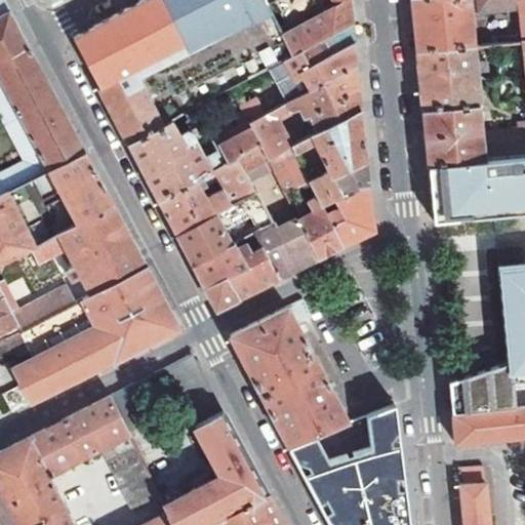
[(84,151),(4,0),(0,0),(0,78),(48,169),(84,151)]
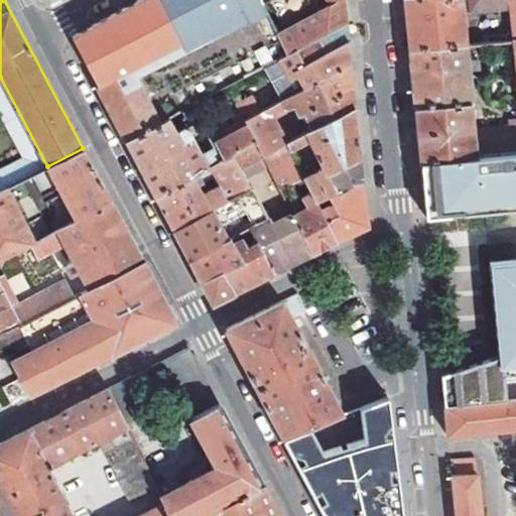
[(141,0),(116,14),(72,38),(98,88),(181,42),(157,0),(141,0)]
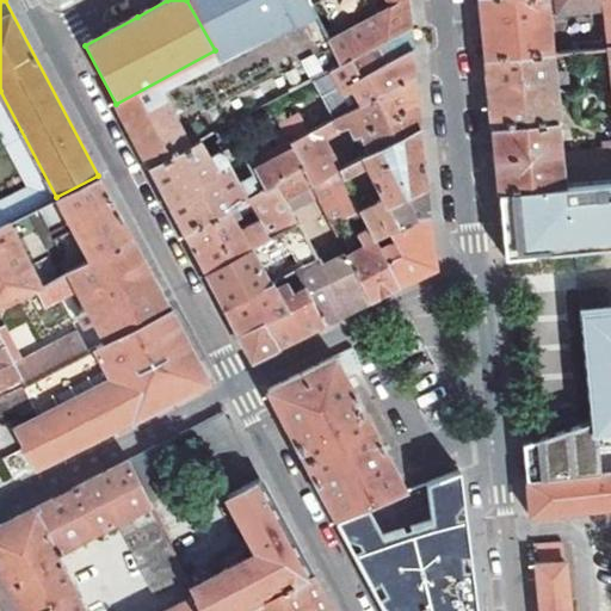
[(307,0),(215,50),(116,104),(130,130),(149,168),(201,140),(323,73),(329,69),(341,62),(309,0),(307,0)]
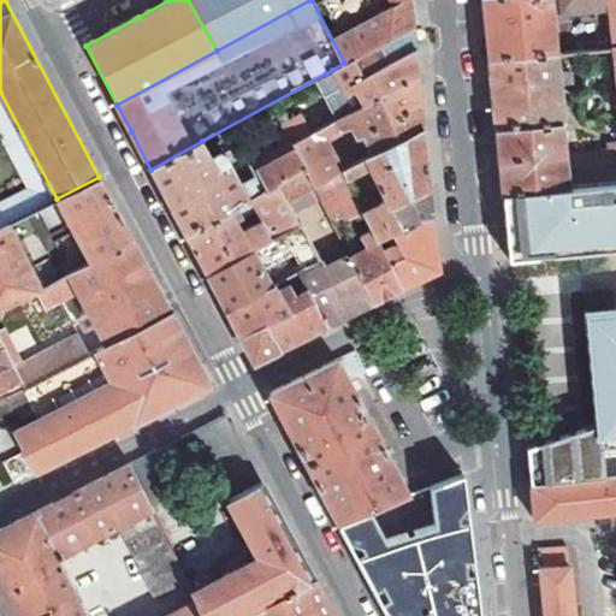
[(188,0),(217,51),(309,0),(188,0)]
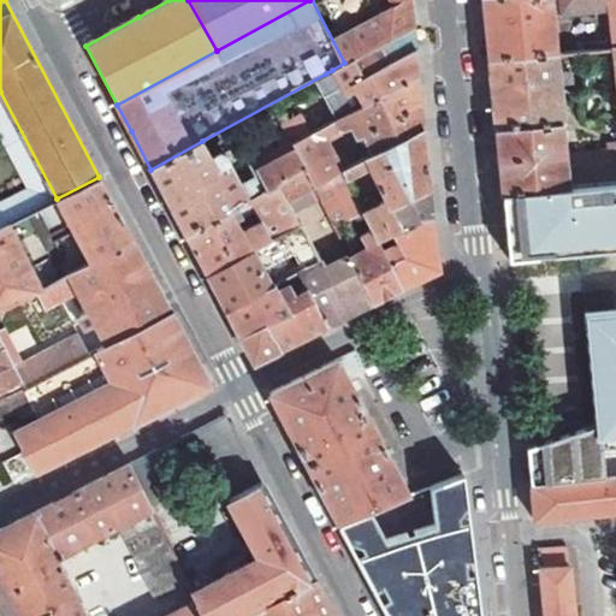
[(312,0),(344,63),(353,58),(413,28),(410,0),(312,0)]
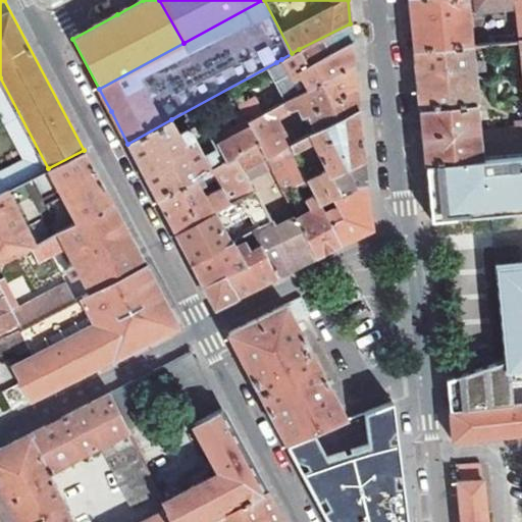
[(521,0),(408,0),(411,28),(414,52),(470,46),(466,13),(515,7),(519,41),(521,40),(521,0)]
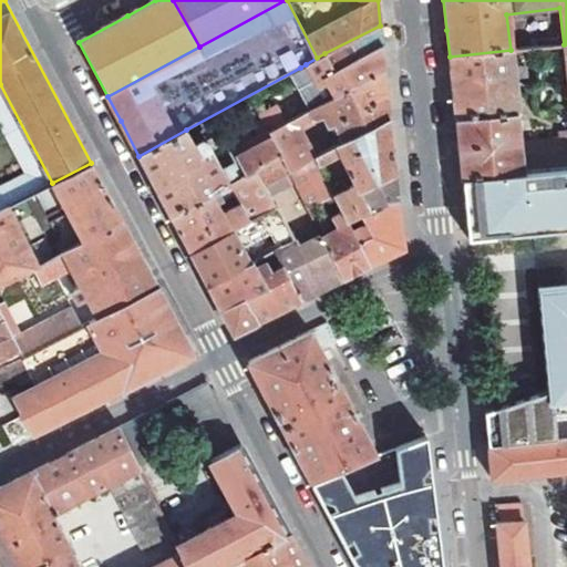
[(380,26),(325,53),(334,73),(382,47),(382,41),(380,26)]
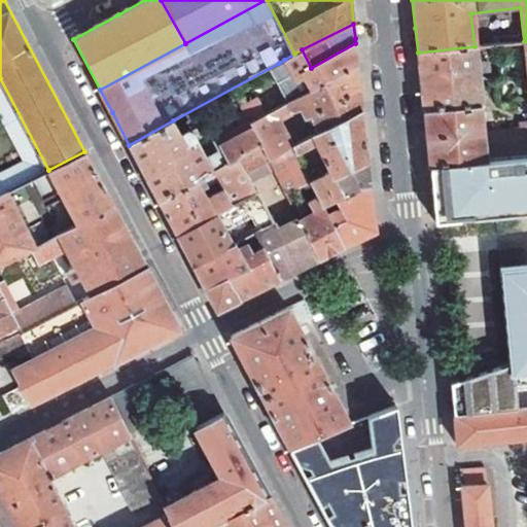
[(302,49),(294,54),(284,60),(296,81),(304,77),(312,91),(358,66),(356,49),(355,43),(311,68),(302,49)]
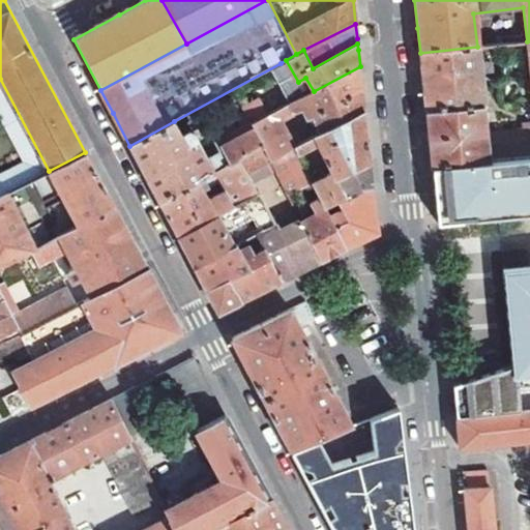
[(477,47),(420,53),(423,83),(428,113),(482,108),(484,108),(479,71),(488,70),(491,67),(490,60),(487,58),(478,59),(477,47)]
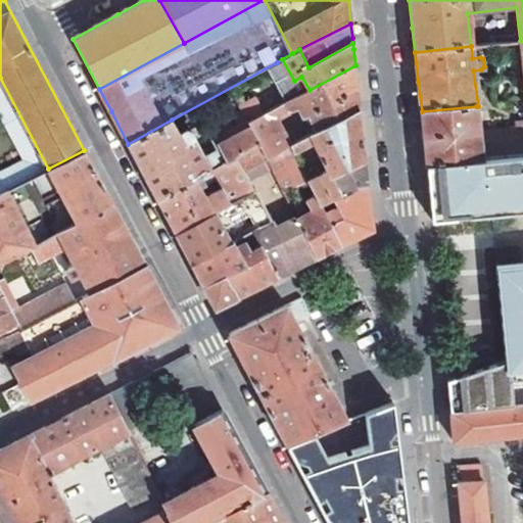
[(288,84),(294,81),(282,59),(277,62),(288,84)]
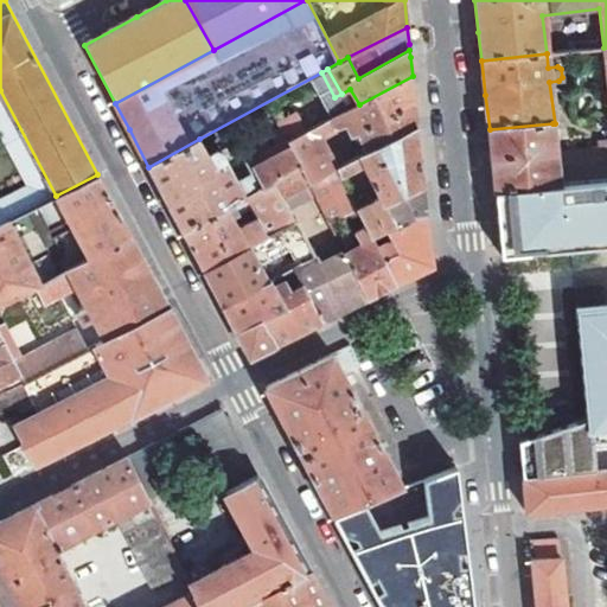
[(344,113),(287,142),(299,165),(308,183),(338,168),(350,163),(344,154),(333,160),(319,135),(333,127),(342,128),(349,125),(355,135),(360,133),(371,152),(419,128),(414,84),(413,83),(413,76),(359,104),(344,113)]
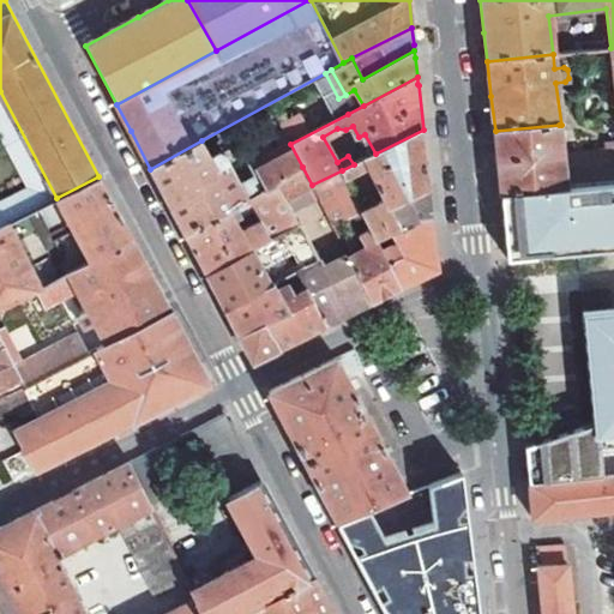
[(0,227),(7,223),(56,198),(0,91),(0,131),(30,188),(0,204),(0,227)]
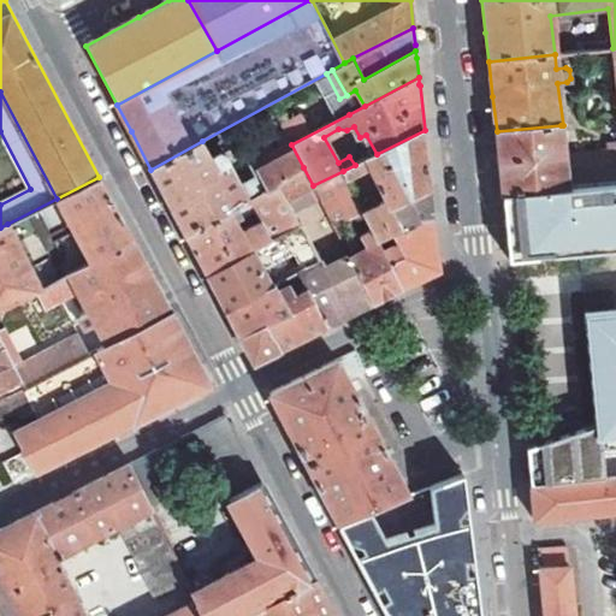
[(326,106),(280,129),(283,135),(284,135),(289,146),(291,144),(349,114),(343,104),(329,111),(326,106)]
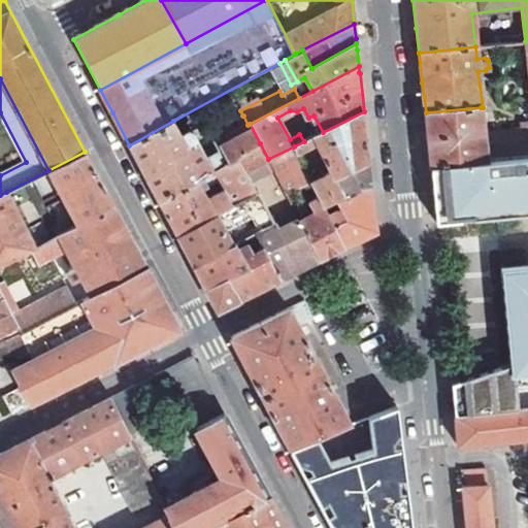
[(527,156),(527,129),(484,134),(481,107),(426,112),(428,139),(430,166),(527,156)]
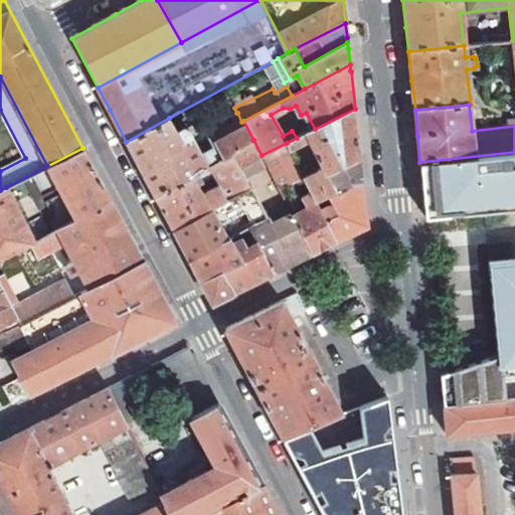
[(315,129),(297,138),(287,143),(290,149),(308,140),(322,166),(304,175),(312,191),(317,201),(337,191),(328,174),(360,157),(355,117),(355,109),(315,129)]
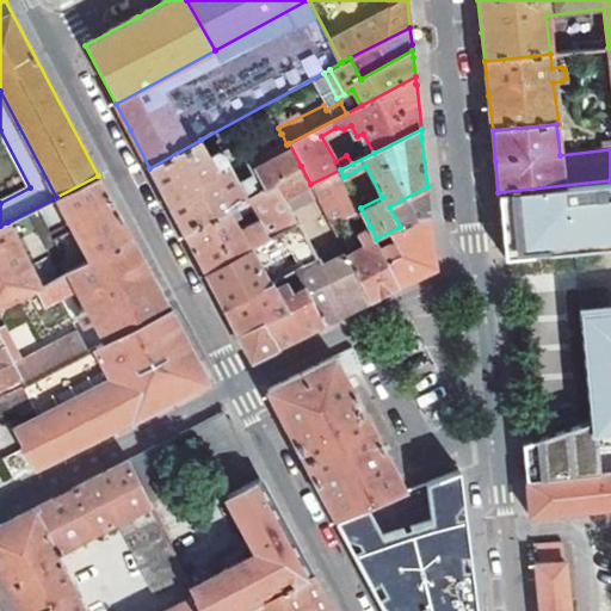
[(257,152),(260,159),(287,144),(282,134),(281,134),(283,139),(257,152)]
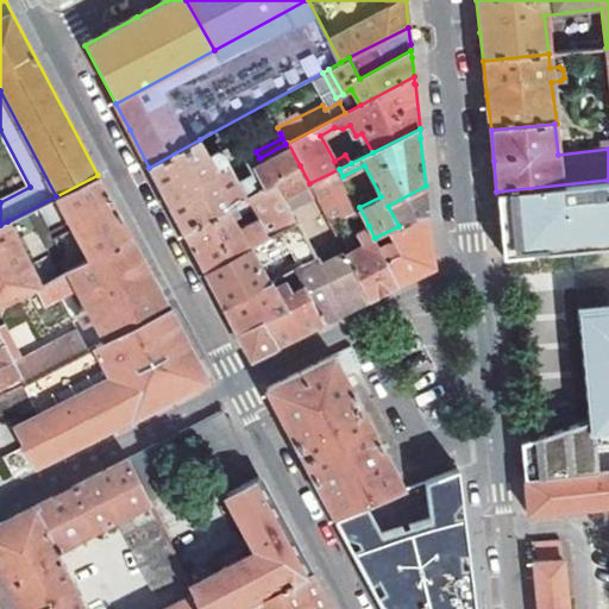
[(200,139),(149,168),(164,196),(184,233),(234,206),(245,201),(263,190),(261,184),(253,188),(248,179),(240,183),(224,154),(217,151),(209,156),(200,139)]
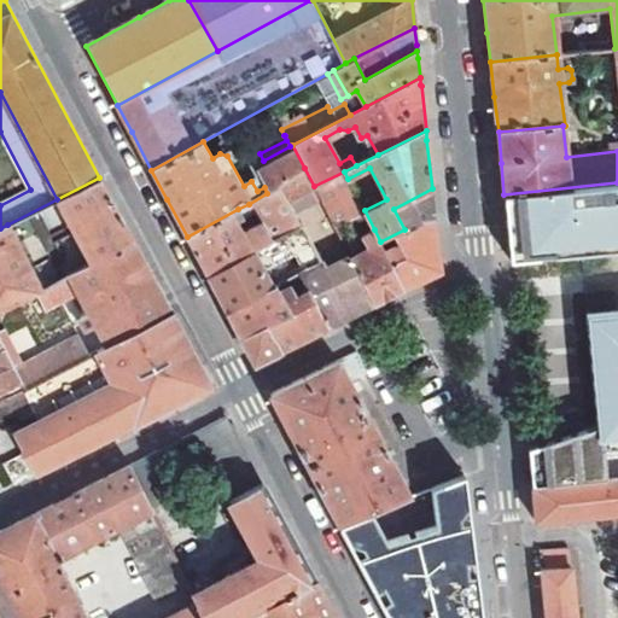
[(290,146),(263,161),(267,167),(256,174),(254,180),(251,181),(257,191),(264,187),(267,193),(279,187),(278,184),(304,168),(292,145),(290,146)]
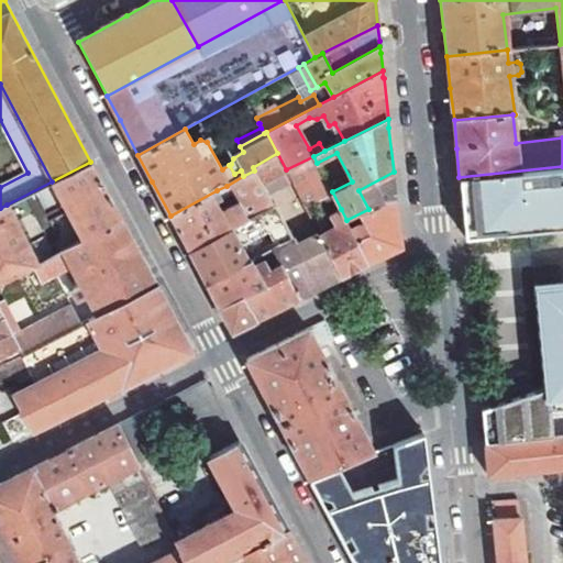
[(253,167),(254,170),(262,184),(286,170),(286,169),(277,153),(253,167)]
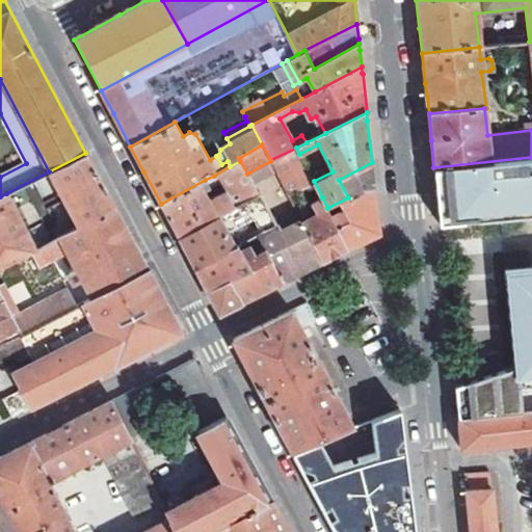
[(296,148),(270,160),(270,161),(292,203),(299,198),(294,190),(313,181),(299,154),(296,148)]
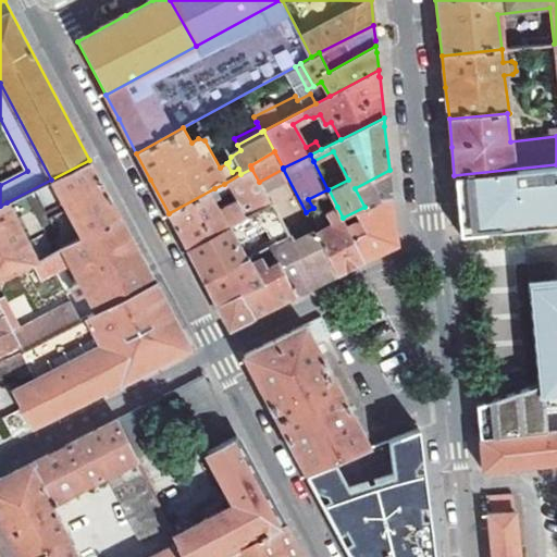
[(82,237),(120,218),(103,187),(89,160),(51,180),(82,237)]
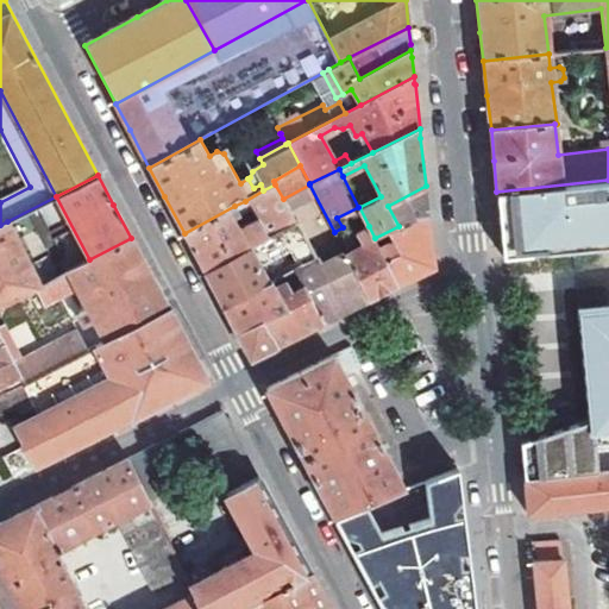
[(608,180),(496,192),(502,256),(572,249),(607,246),(608,245),(608,180)]
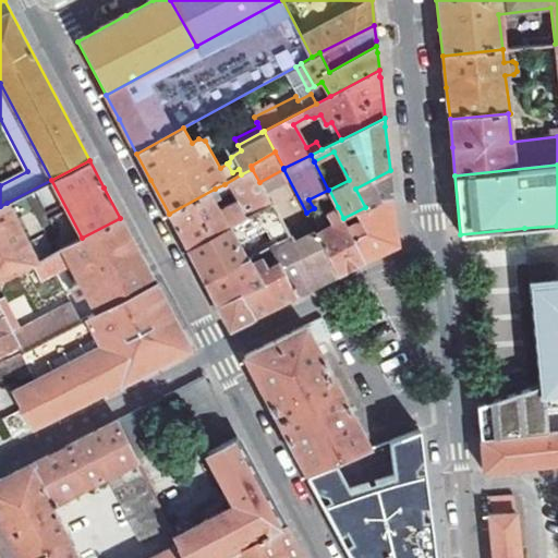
[(215,189),(169,214),(176,226),(186,249),(253,214),(271,204),(259,182),(252,169),(241,174),(225,184),(235,204),(219,213),(213,201),(219,197),(215,189)]
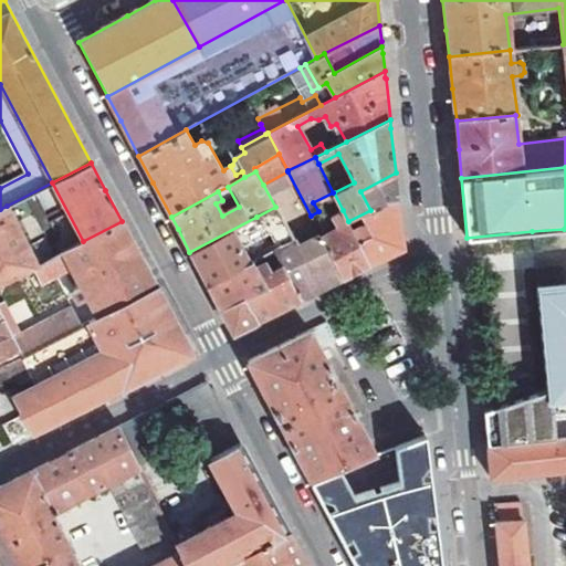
[(360,191),(370,210),(398,196),(396,179),(396,173),(360,191)]
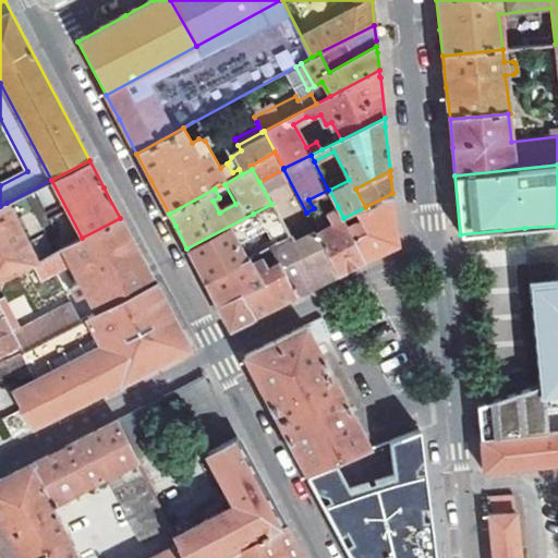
[(365,207),(343,218),(364,261),(398,243),(392,193),(365,207)]
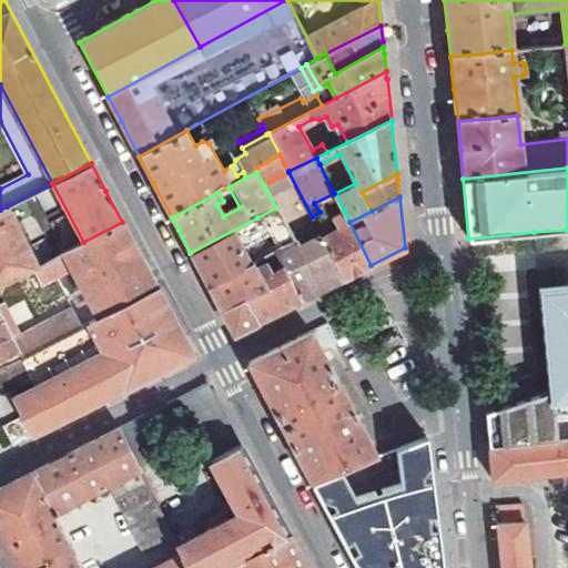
[(0,284),(32,269),(37,266),(7,206),(0,210),(0,284)]
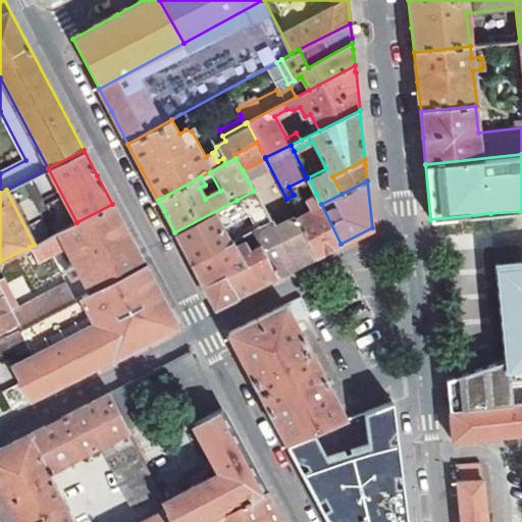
[(183,247),(191,263),(229,243),(232,241),(251,231),(243,218),(262,208),(254,191),(237,200),(174,232),(183,247)]
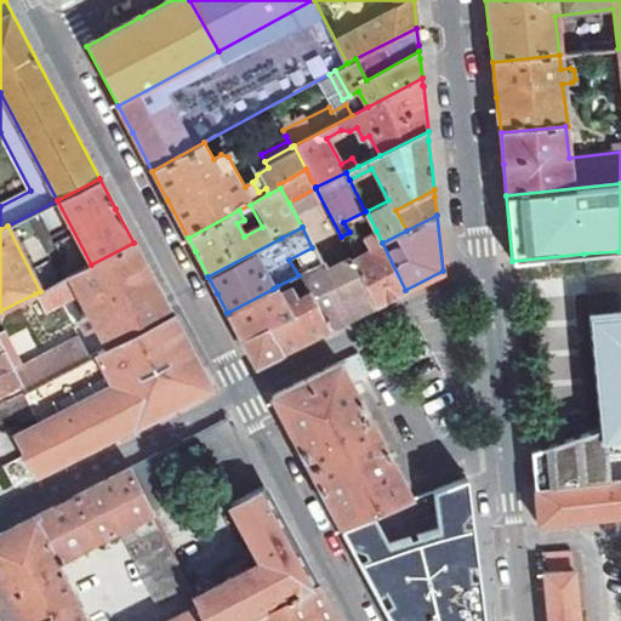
[(375,305),(405,290),(382,243),(376,231),(362,238),(368,250),(352,258),(375,305)]
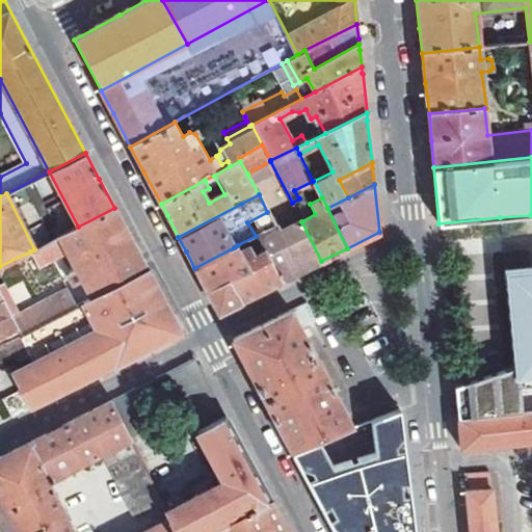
[(92,298),(148,270),(130,237),(114,208),(78,227),(34,249),(30,251),(37,265),(68,249),(77,267),(69,272),(67,278),(71,286),(83,280),(92,298)]
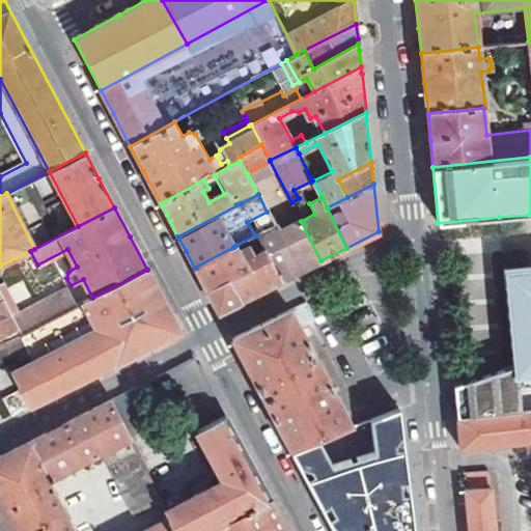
[(281,281),(320,260),(301,221),(279,232),(275,225),(256,234),(264,250),(281,281)]
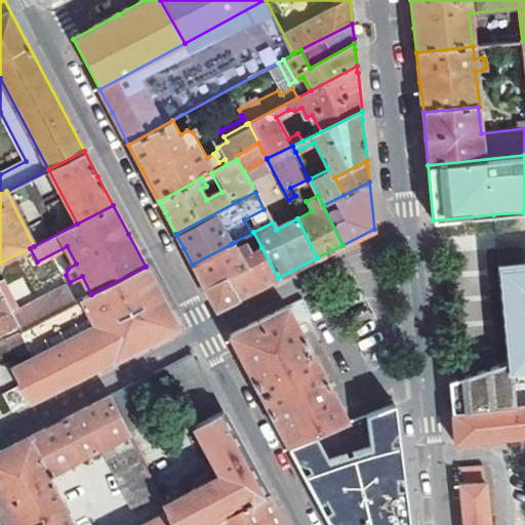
[(215,310),(237,298),(227,278),(239,272),(234,263),(242,258),(237,247),(234,242),(231,244),(192,265),(203,285),(215,310)]
